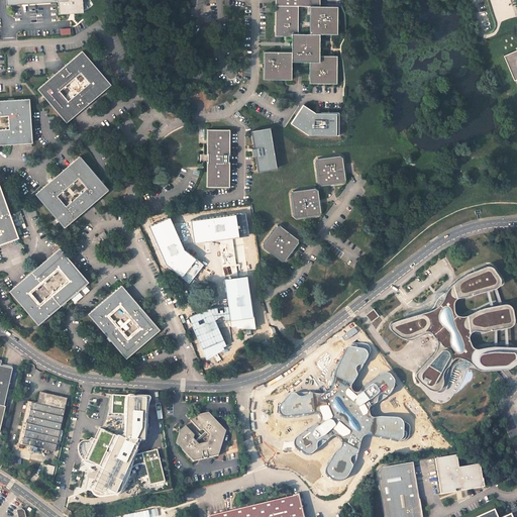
[(4,0),(5,6),(58,2),(58,15),(83,14),(83,10),(88,7),(83,0),(4,0)]
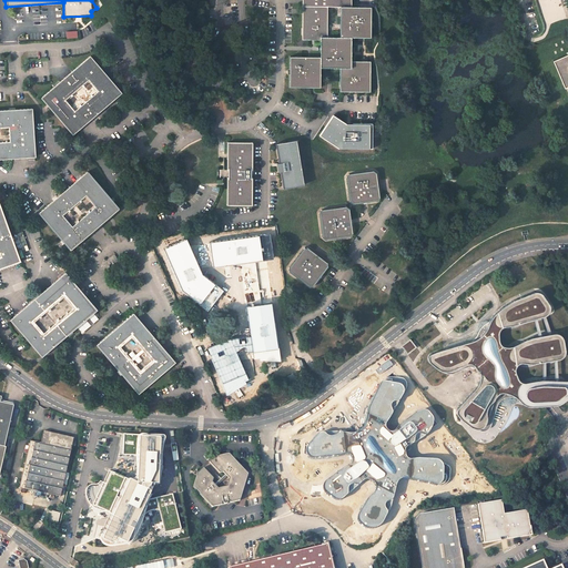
[(367,8),(348,8),(347,0),(298,0),(300,42),(317,42),(317,58),(287,59),(287,90),(318,90),(318,69),(337,69),(337,93),(368,92),(368,61),(348,62),(348,39),(368,38),(367,8)]
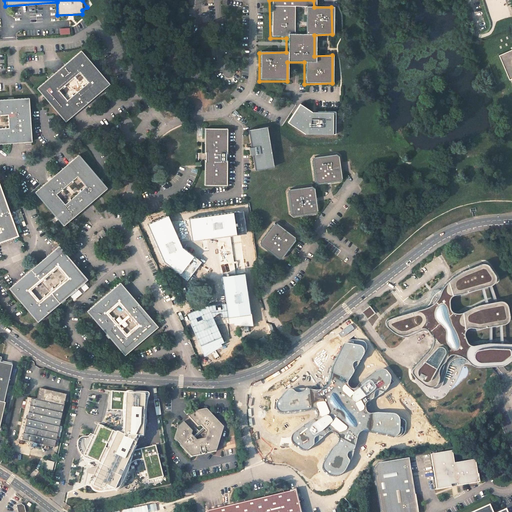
[(511,47),(492,60),(506,84),(509,81),(511,85),(511,47)]
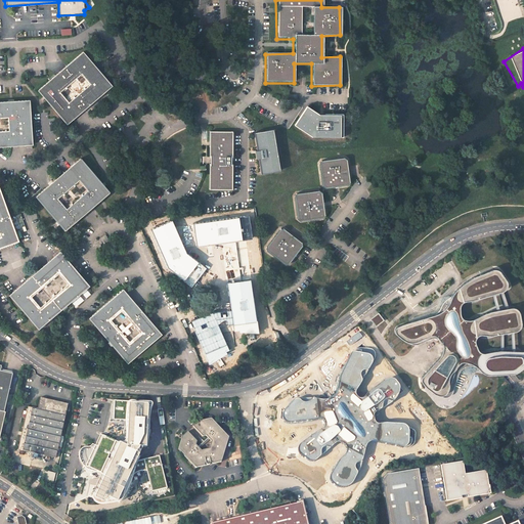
[(86,51),(41,90),(70,125),(115,85),(86,51)]
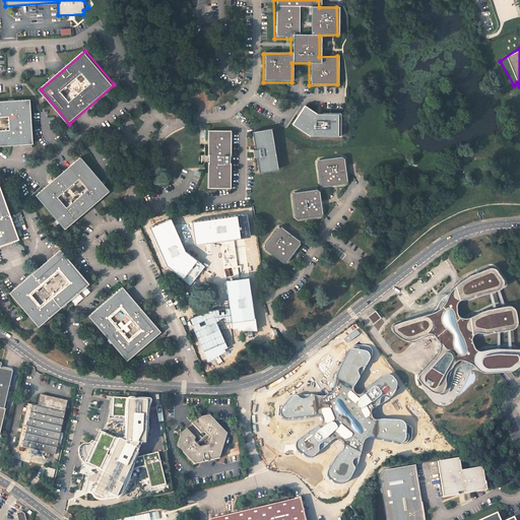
[(0,147),(35,145),(33,101),(0,102),(0,147)]
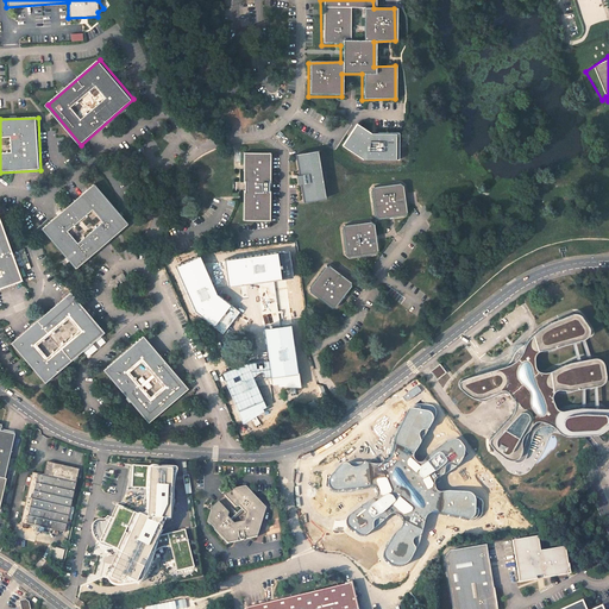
[(400,158),(400,133),(371,132),(356,123),(341,145),(362,158),(400,158)]
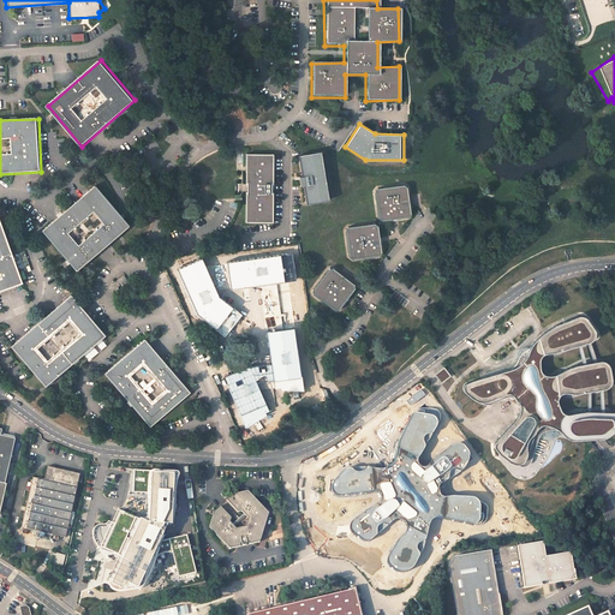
[(320,149),(299,154),(308,202),(329,197),(320,149)]
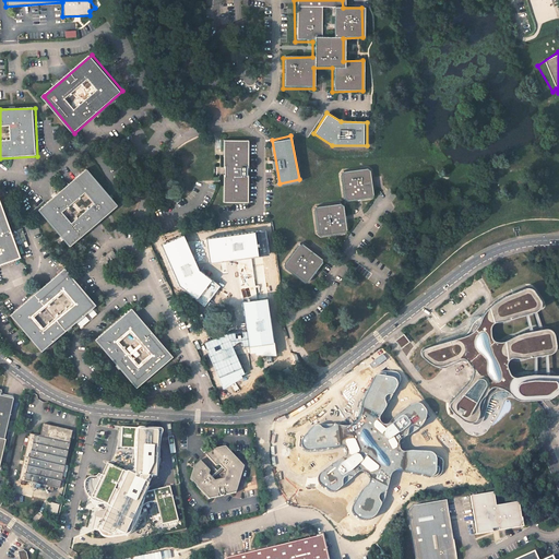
[(225,140),(225,201),(249,202),(249,141),(225,140)]
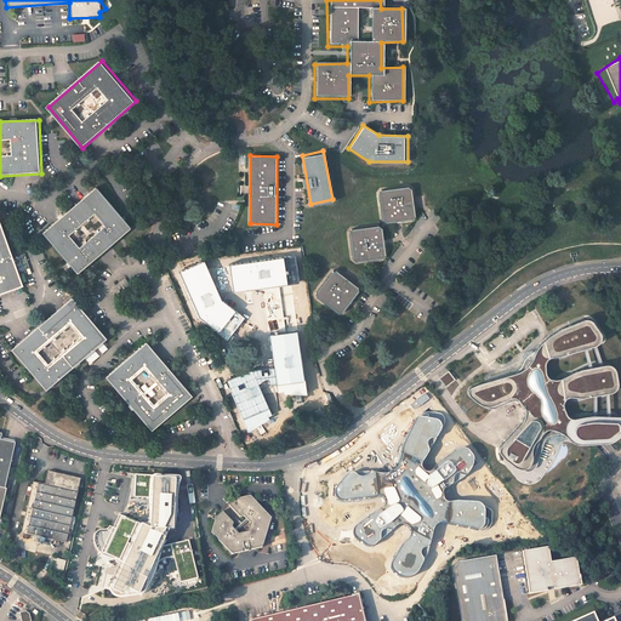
[(383,189),(380,193),(383,220),(388,223),(412,218),(416,215),(412,189),(406,186),(383,189)]
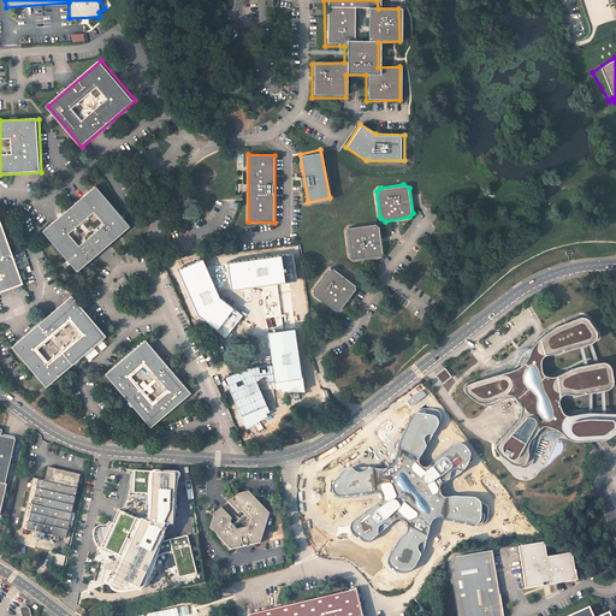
[(42,231),(76,271),(129,226),(94,187),(42,231)]
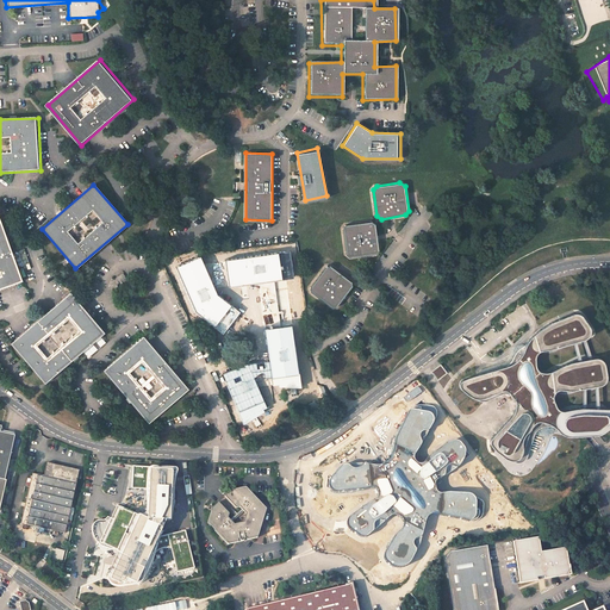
[(0,287),(22,280),(0,218),(0,287)]
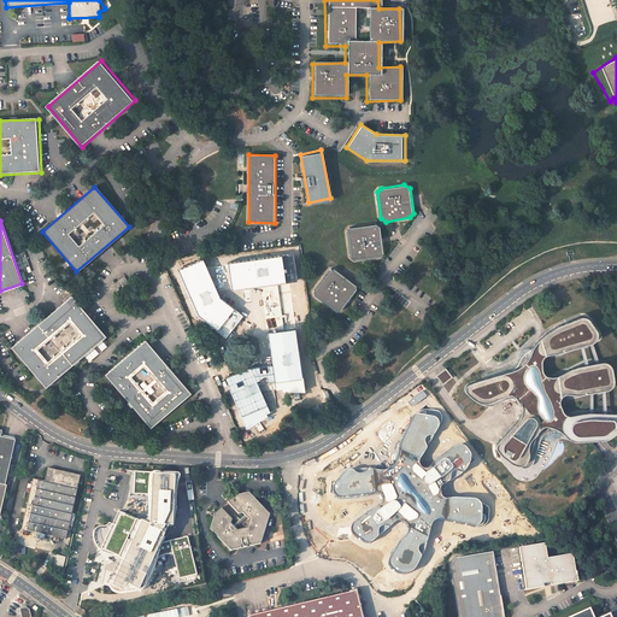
[(385,252),(381,228),(376,223),(351,227),(347,230),(352,258),(357,260),(381,257),(385,252)]
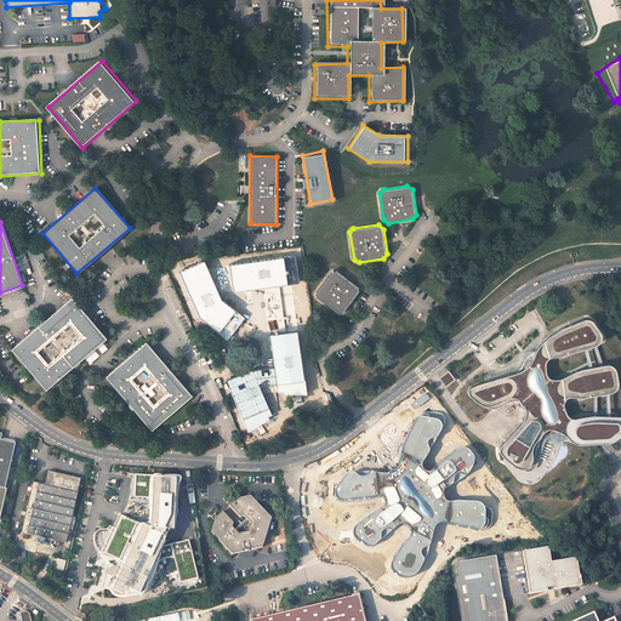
[(229,266),(233,292),(300,284),(296,256),(229,266)]
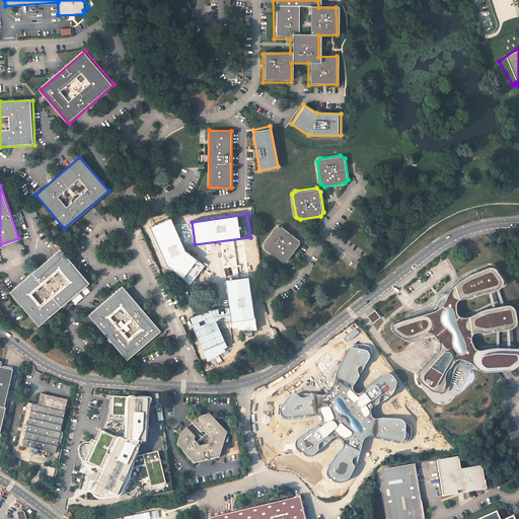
[(154,225),(149,227),(166,267),(190,284),(204,266),(186,251),(170,217),(167,219),(166,217),(153,223),(154,225)]
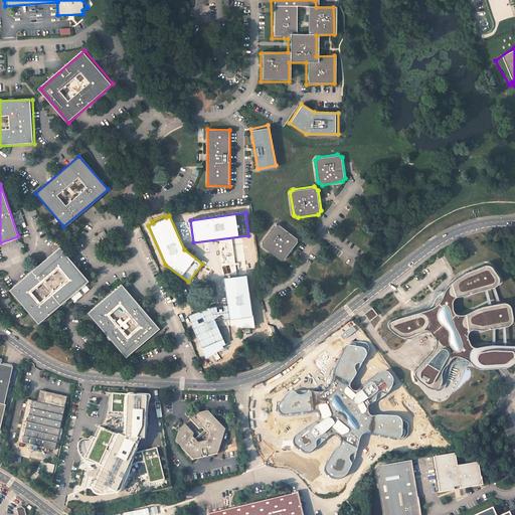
[(263,243),(263,246),(281,260),(287,259),(298,243),(298,238),(280,224),(275,225),(263,243)]
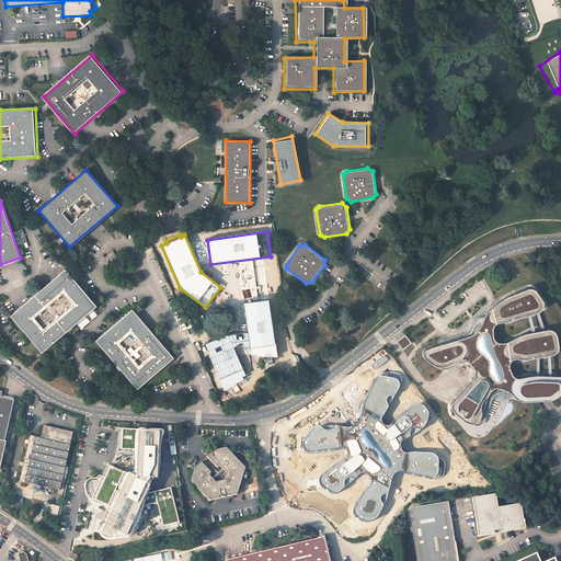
[(10,315),(41,352),(95,307),(65,270),(10,315)]
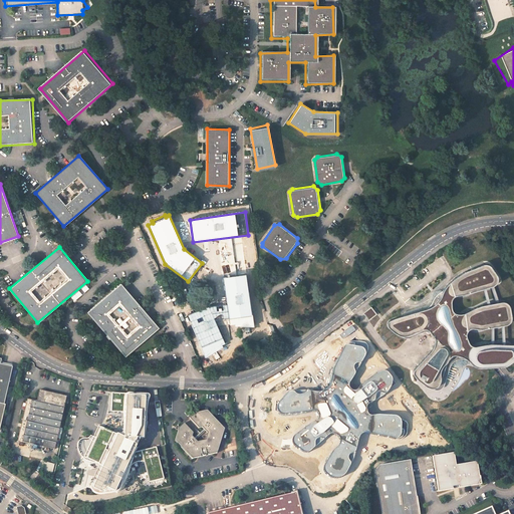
[(422,309),(389,320),(388,322),(389,325),(396,331),(400,333),(405,333),(418,327),(427,326),(430,330),(433,336),(433,343),(429,349),(420,362),(417,366),(416,368),(413,370),(413,372),(413,374),(419,380),(425,386),(432,389),(438,390),(441,389),(444,386),(447,378),(451,364),(453,361),(457,360),(463,359),(468,359),(473,364),(502,362),(505,361),(512,356),(513,353),(513,343),(513,342),(511,341),(499,340),(485,340),(471,343),(467,341),(466,338),(464,332),(464,328),(466,326),(474,325),(486,324),(496,322),(503,322),(506,320),(508,317),(509,313),(508,307),(506,302),(503,299),(499,299),(487,301),(479,303),(470,306),(465,309),(460,311),(456,311),(453,310),(451,309),(449,306),(449,301),(449,296),(452,293),(459,291),(491,281),(493,280),(495,277),(495,275),(490,265),(485,262),(463,270),(448,281),(441,289),(437,299),(431,304),(422,309)]
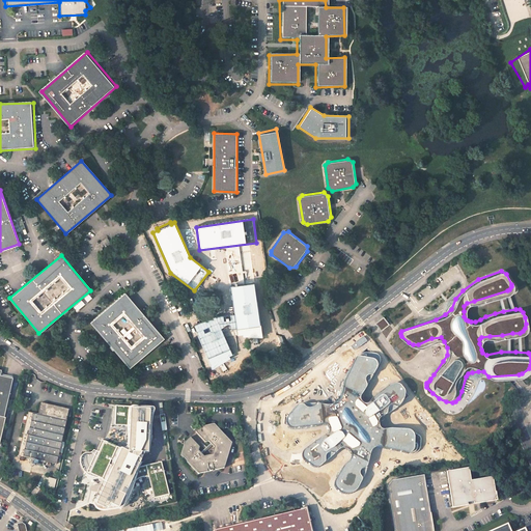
[(231,287),(235,315),(238,335),(238,336),(243,336),(243,338),(263,338),(261,326),(260,326),(254,284),(231,287)]
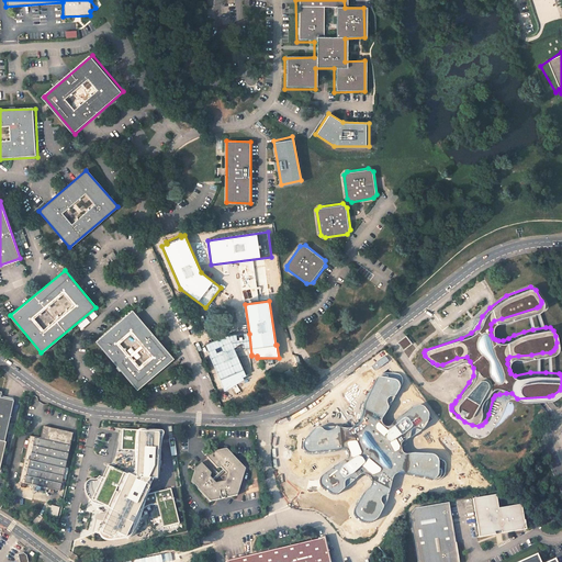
[(94,340),(136,391),(173,359),(132,310),(94,340)]
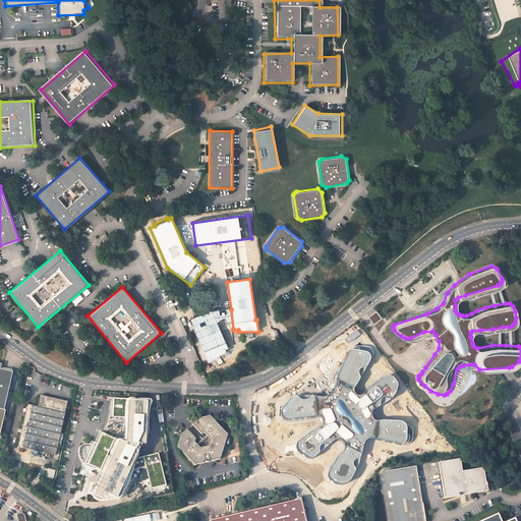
[(195,330),(193,330),(208,363),(227,353),(226,350),(228,349),(228,348),(221,331),(233,329),(231,309),(212,311),(191,321),(195,330)]
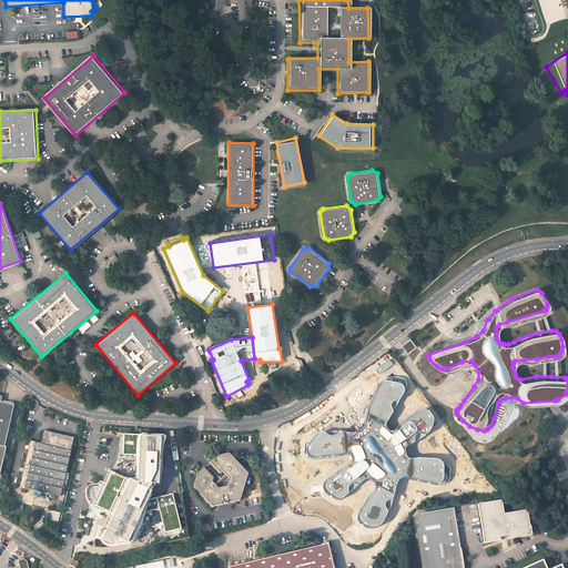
[(409,338),(401,345),(406,353),(415,347),(409,338)]
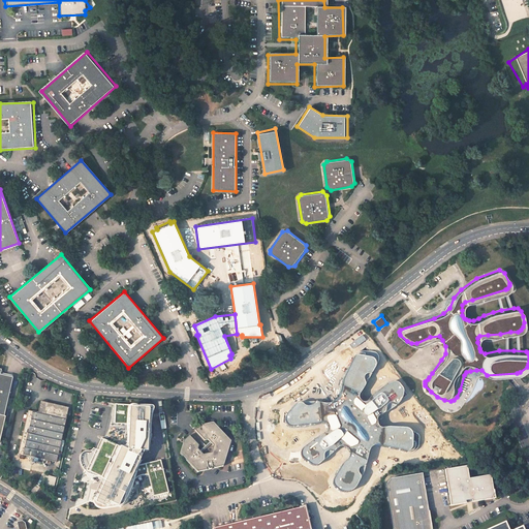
[(0,414),(2,415),(11,376),(0,373),(0,368),(0,414)]
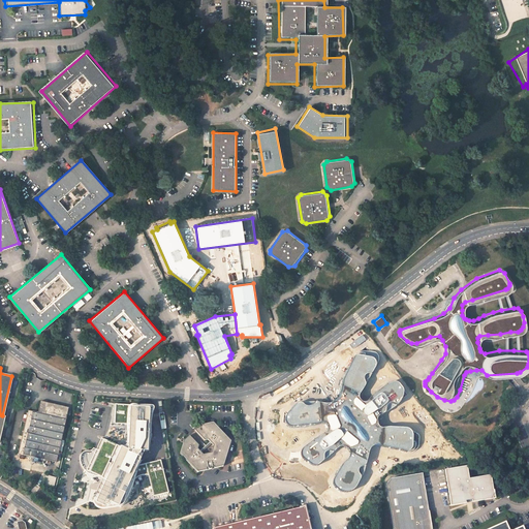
[(135,460),(151,411),(118,401),(112,422),(124,426),(118,446),(98,439),(87,473),(96,476),(91,492),(85,490),(84,491),(81,491),(80,495),(90,499),(88,504),(101,508),(102,503),(113,507),(114,503),(120,505),(130,473),(131,473),(135,460)]
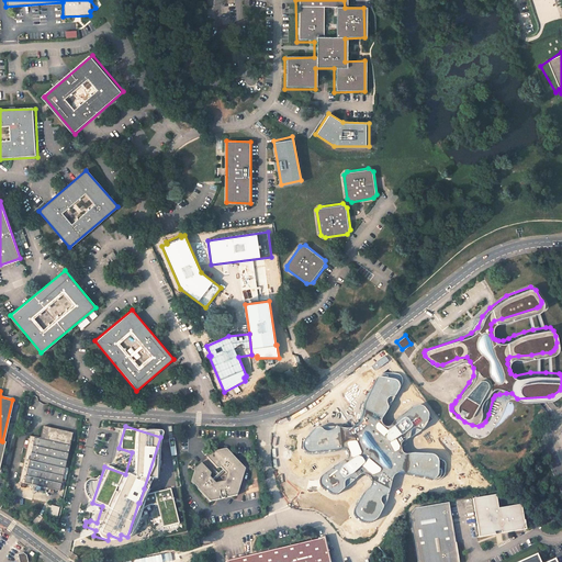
[(27,437),(18,483),(58,493),(71,435),(42,428),(40,440),(27,437)]
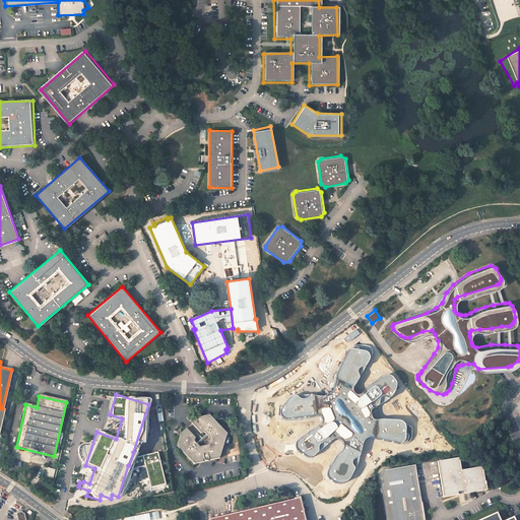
[(182,431),(182,432),(178,444),(195,462),(202,461),(203,458),(204,458),(204,459),(205,459),(205,460),(206,460),(207,460),(208,460),(208,459),(209,459),(209,457),(210,456),(213,459),(219,457),(228,432),(210,413),(198,416),(193,420),(201,431),(205,430),(210,436),(208,443),(201,445),(196,439),(197,437),(187,427),(182,431)]
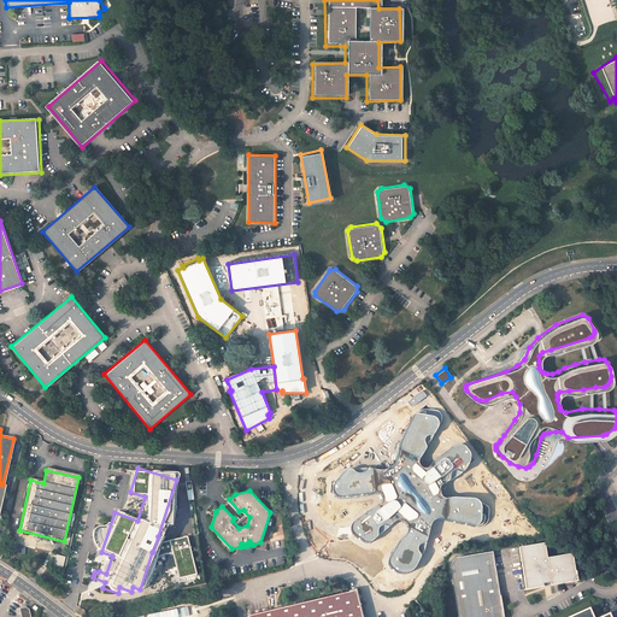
[(82,500),(80,516),(90,518),(93,503),(82,500)]
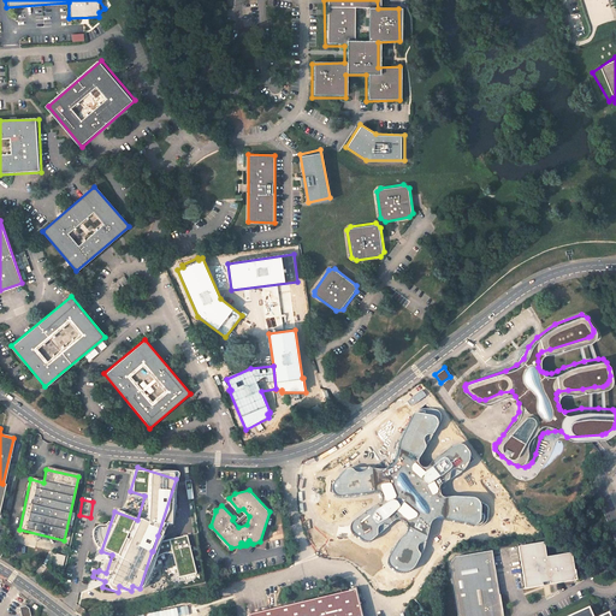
[(176,578),(194,574),(185,538),(169,542),(176,578)]
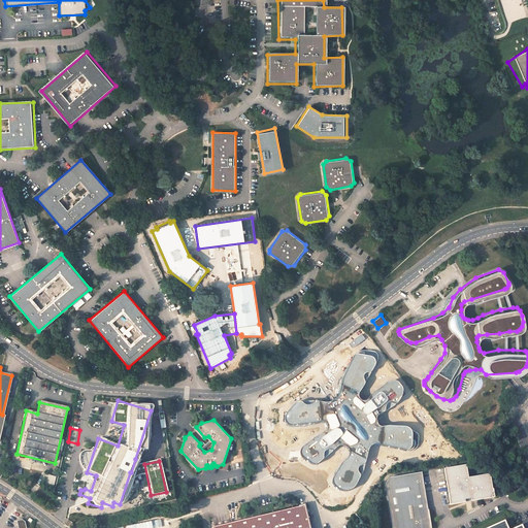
[(464,464),(441,468),(448,504),(462,501),(462,499),(468,498),(468,500),(492,496),(488,473),(466,477),(464,464)]
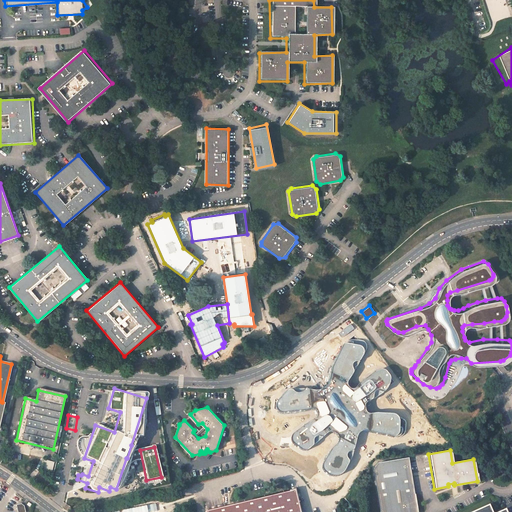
[(405,458),(375,464),(370,470),(379,511),(416,511),(413,494),(411,495),(408,477),(409,477),(405,458)]
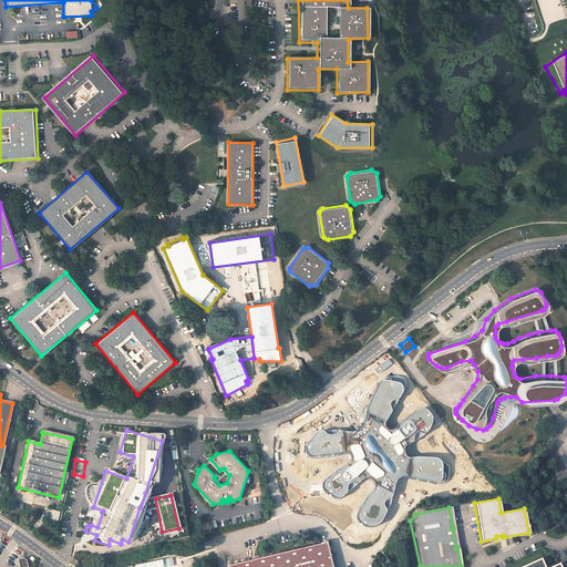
[(57,523),(59,511),(48,509),(47,522),(57,523)]
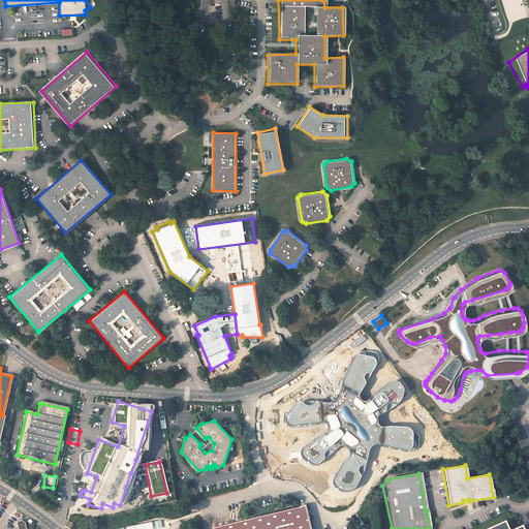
[(213,528),(310,528),(305,506),(213,527),(213,528)]
